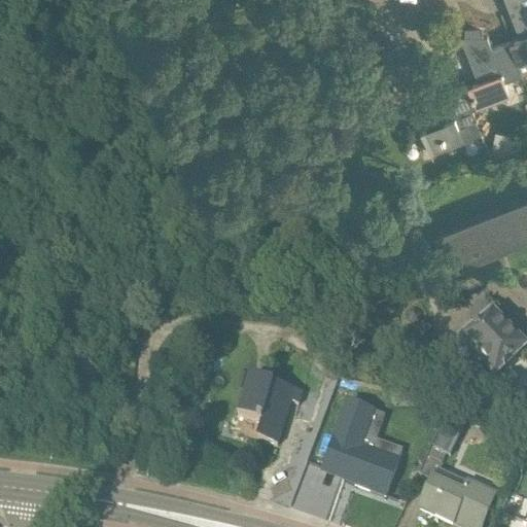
[(511,42),(523,75),(526,73),(526,0),(504,0),(520,38),(511,42)]
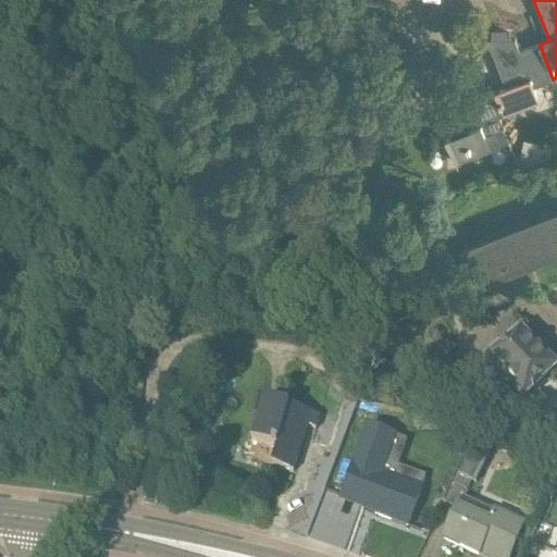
[(553,79),(540,45),(520,52),(515,39),(487,39),(506,87),(492,93),(500,116),(539,102),(533,87),(553,79)]
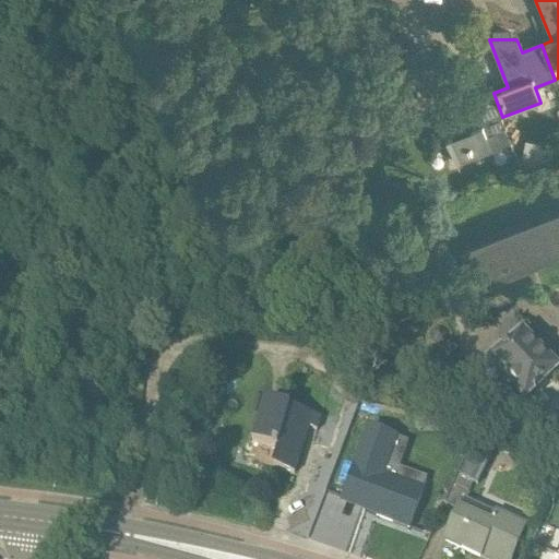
[(502,117),(494,93),(473,100),(468,88),(441,88),(460,135),(447,140),(456,164),(492,151),(511,142),(501,117),(502,117)]
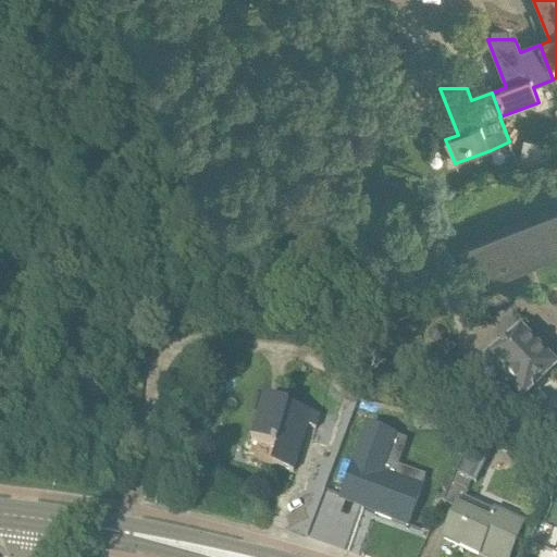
[(394,109),(379,114),(384,128),(399,122),(394,109)]
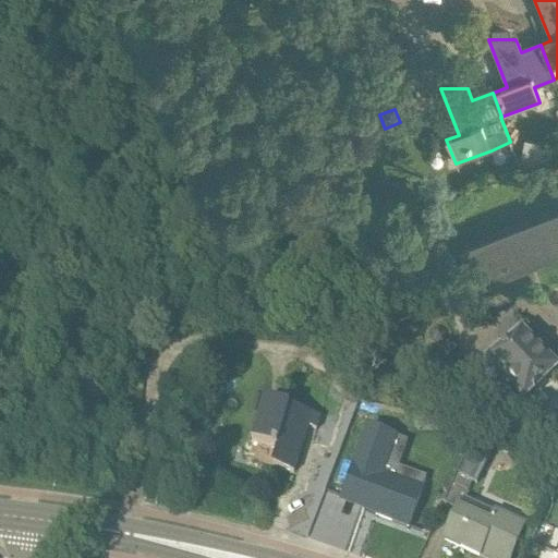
[(466,254),(480,286),(557,254),(557,209),(460,247),(463,255),(466,254)]
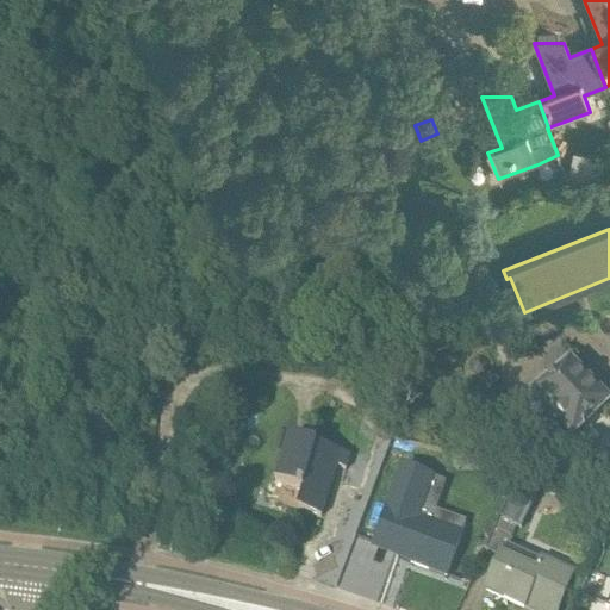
[(585,381),(586,380),(571,365),(518,415),(558,456),(607,410),(585,387),(585,388),(584,387),(584,383),(585,381)]
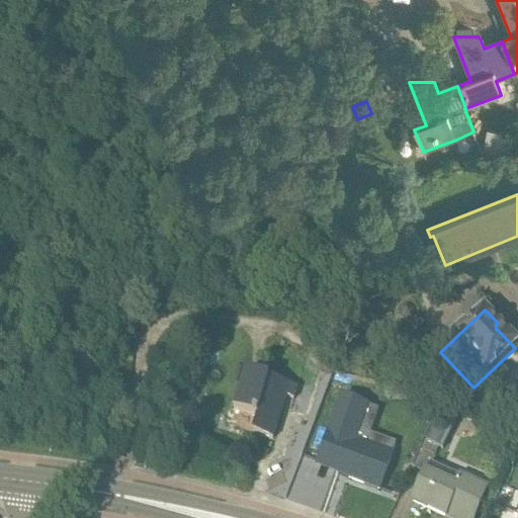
[(295,400),(299,387),(247,372),(236,412),(258,418),(253,433),(273,439),(286,397),(295,400)]
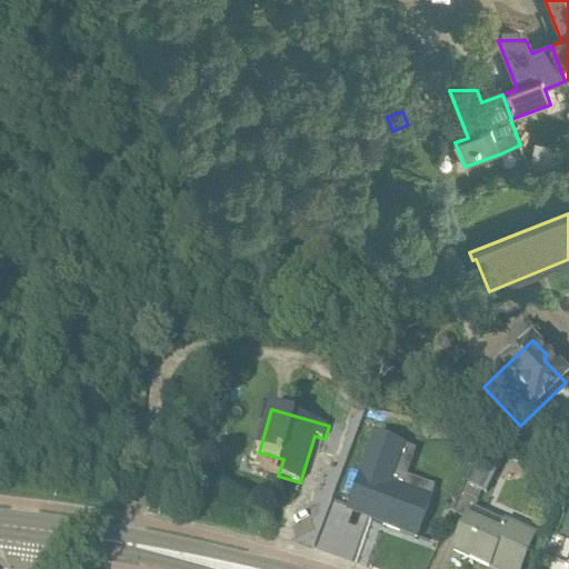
[(417,538),(431,498),(392,485),(406,446),(377,436),(351,508),(372,516),(370,521),(417,538)]
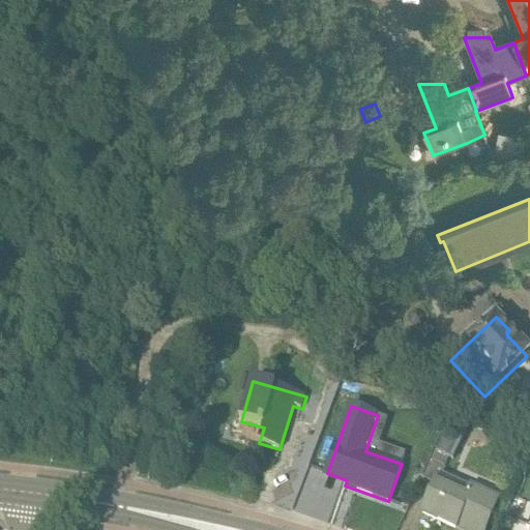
[(453,416),(437,452),(452,460),(470,423),(453,416)]
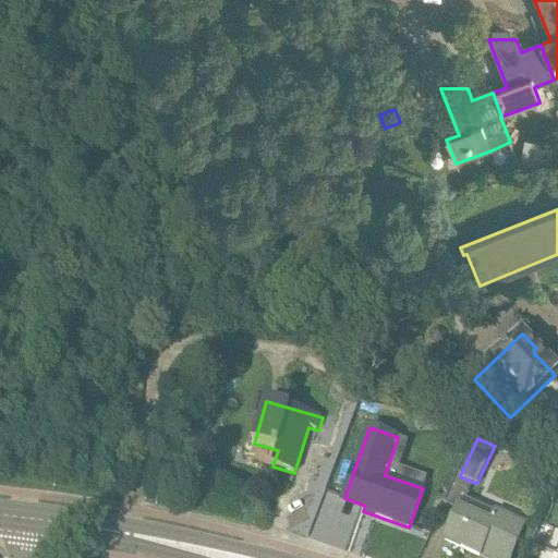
[(494,512),(465,499),(472,483),(458,476),(447,506),(460,510),(447,541),(481,556),(484,557),(510,557),(524,523),(495,511),(494,512)]
